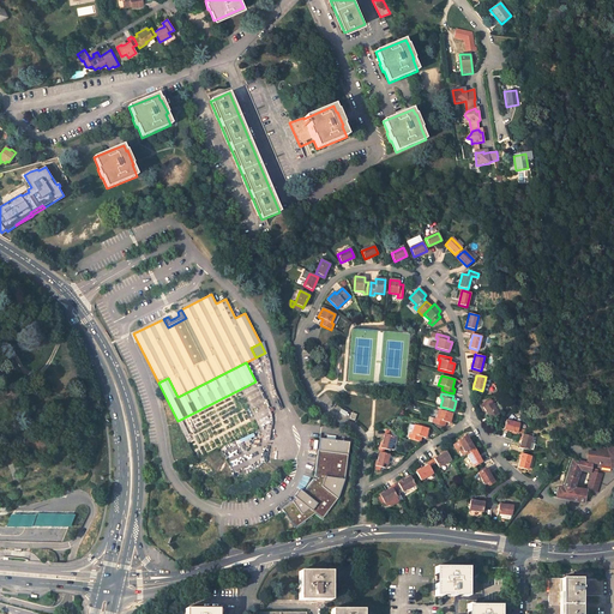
[(480,405),(481,408),(482,408),(491,403),(492,402),(491,398),(480,405)]
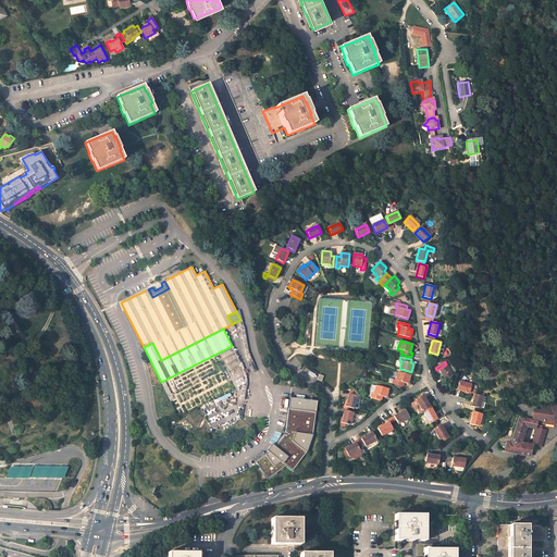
[(445,366),(437,370),(444,381),(452,376),(450,375),(456,372),(453,368),(452,367),(447,370),(445,366)]
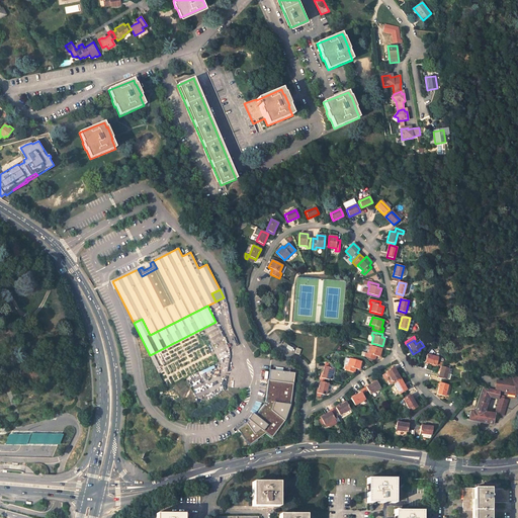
[(365,353),(364,357),(368,358),(374,359),(375,356),(379,357),(381,349),(369,346),(367,354),(365,353)]
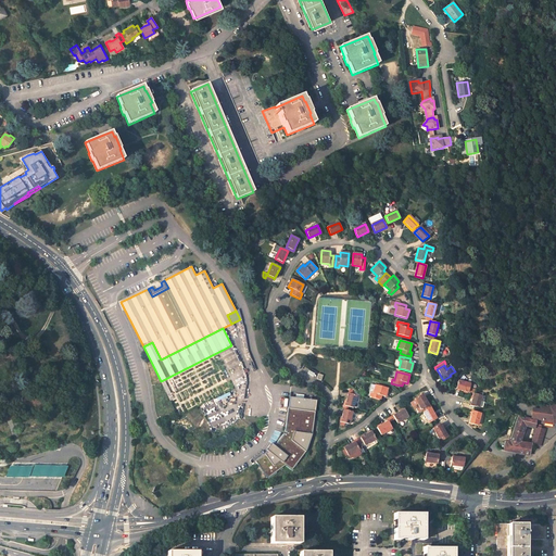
[(470,384),(458,380),(456,389),(468,392),(469,388),(470,384)]
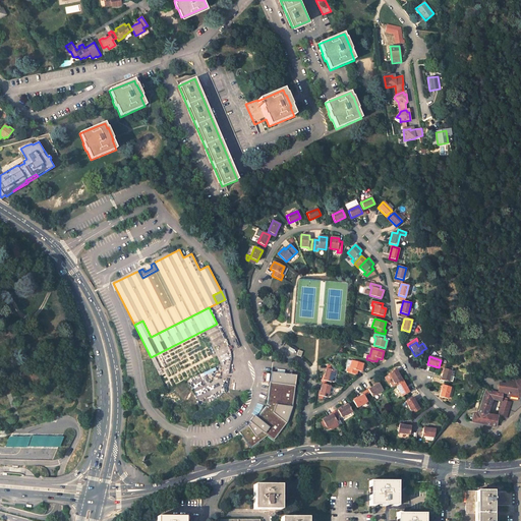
[(363,363),(352,360),(351,360),(348,360),(346,367),(347,368),(346,371),(356,374),(357,370),(361,371),(363,363)]
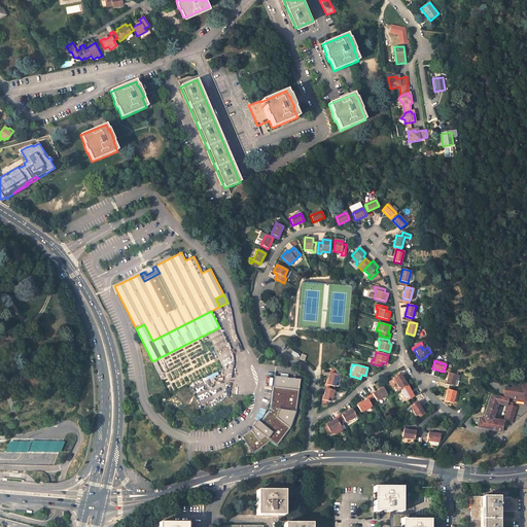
[(338,375),(329,373),(326,385),(335,387),(338,375)]
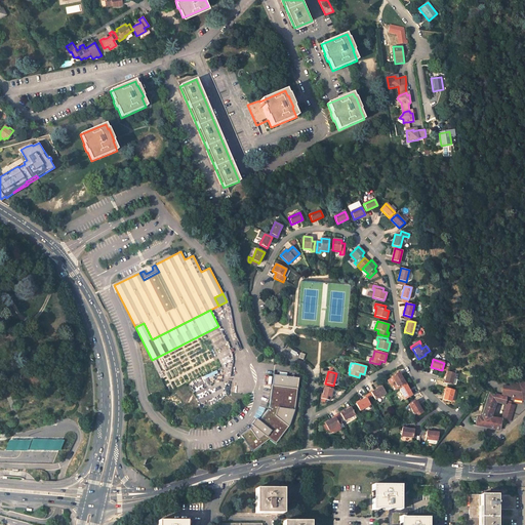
[(454,373),(447,371),(444,384),(451,385),(454,373)]
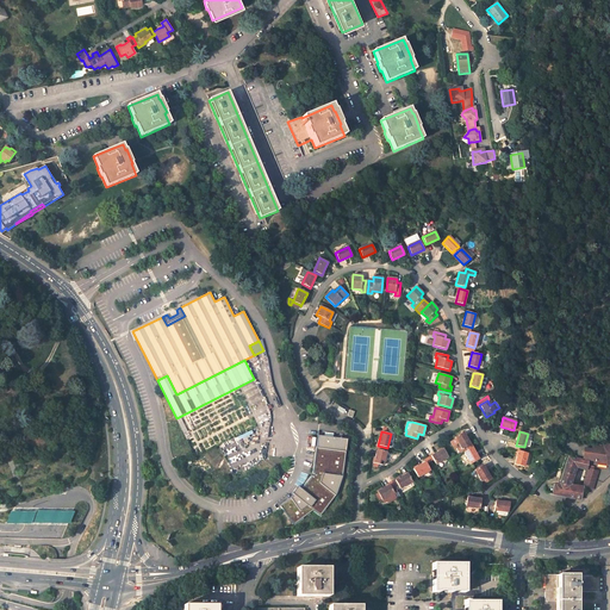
[(462,433),(455,437),(462,449),(466,447),(470,444),(462,433)]
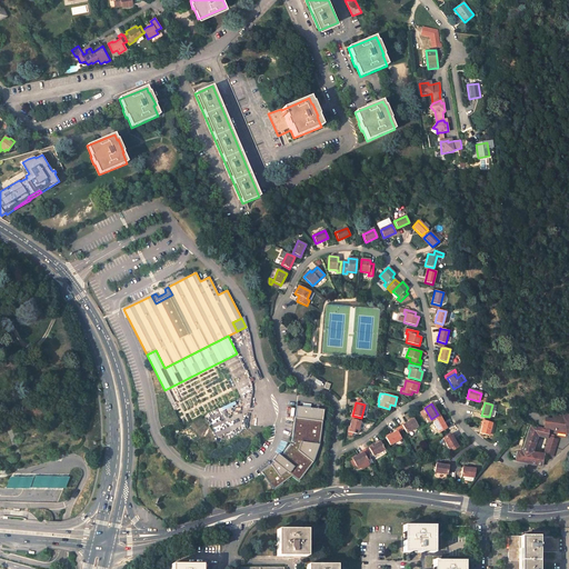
[(292,446),(283,458),(278,455),(273,460),(277,462),(272,468),(263,473),(277,490),(285,485),(287,486),(297,479),(302,483),(317,465),(322,446),(326,409),(296,406),(297,421),(295,446),(292,446)]
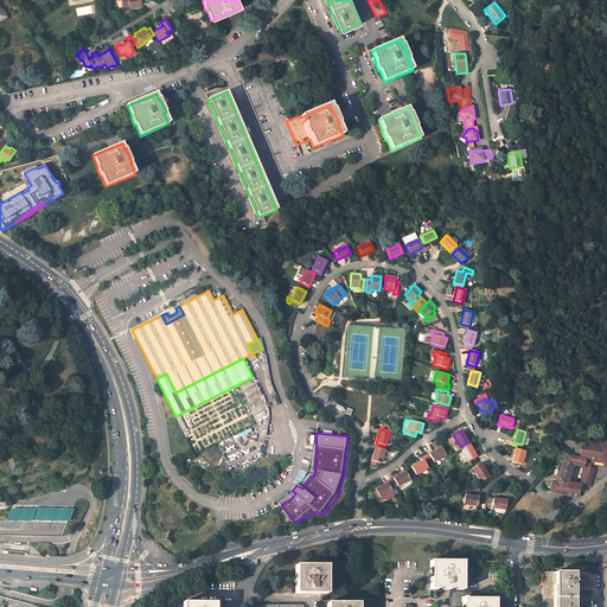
[(605,464),(606,461),(606,438),(601,441),(589,440),(589,446),(582,445),(581,457),(587,458),(586,461),(605,464)]
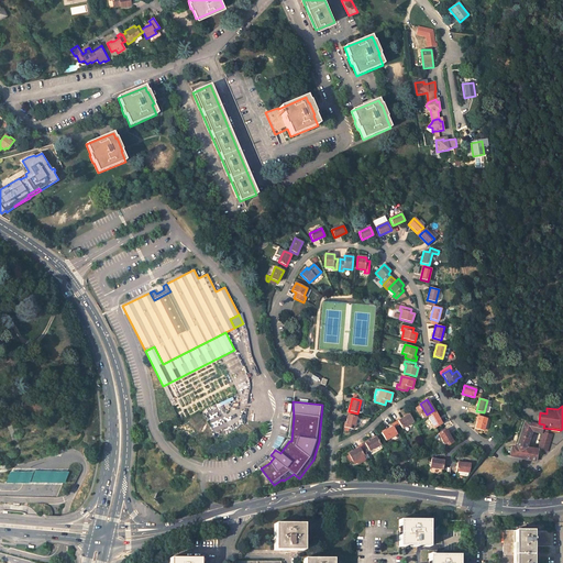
[(434,428),(442,424),(434,412),(431,415),(428,417),(434,428)]
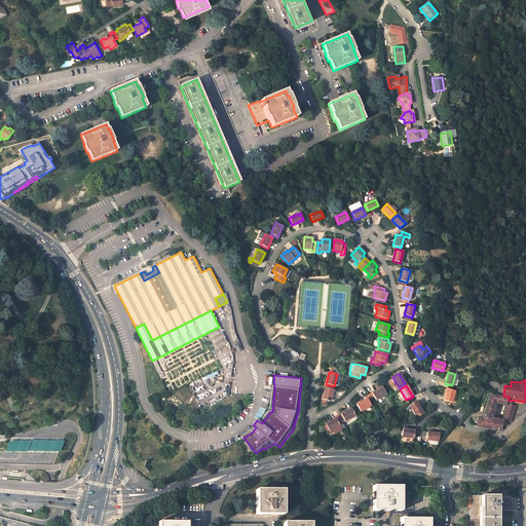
[(333,389),(326,387),(323,399),(323,400),(327,400),(330,401),(333,389)]
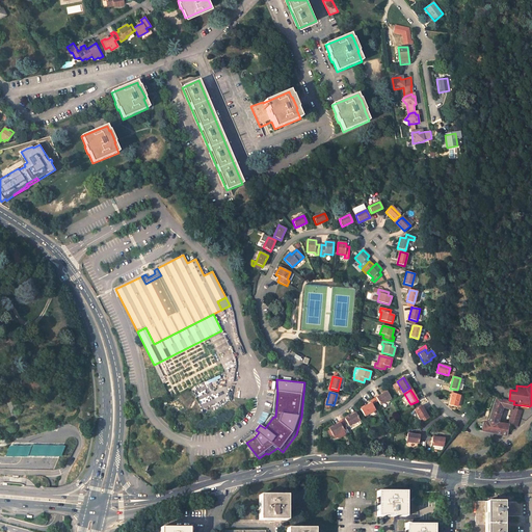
[(387,392),(376,398),(378,401),(379,405),(391,399),(387,392)]
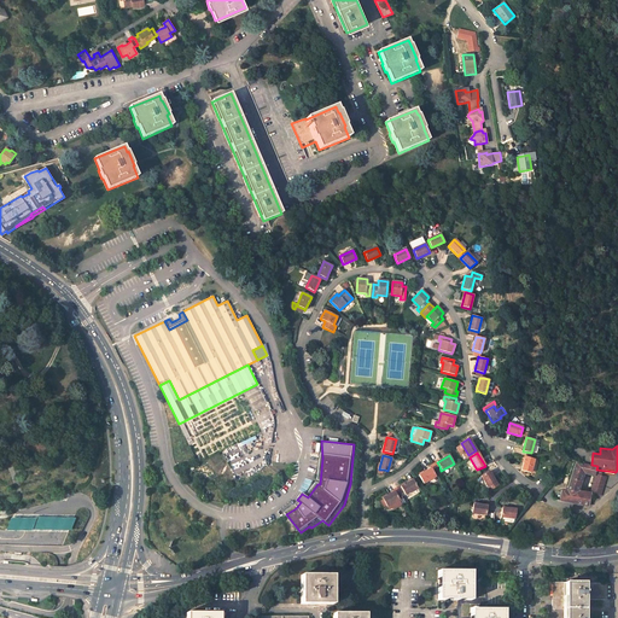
[(522,471),(530,473),(535,459),(531,458),(525,456),(522,471)]
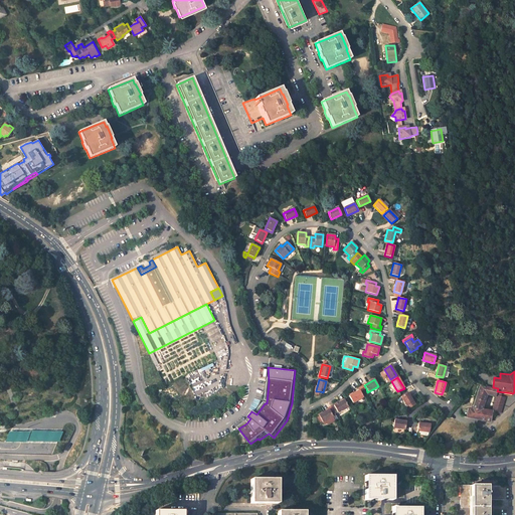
[(496,394),(498,388),(493,387),(480,383),(472,407),(469,407),(467,415),(489,419),(491,410),(481,408),(486,391),(496,394)]
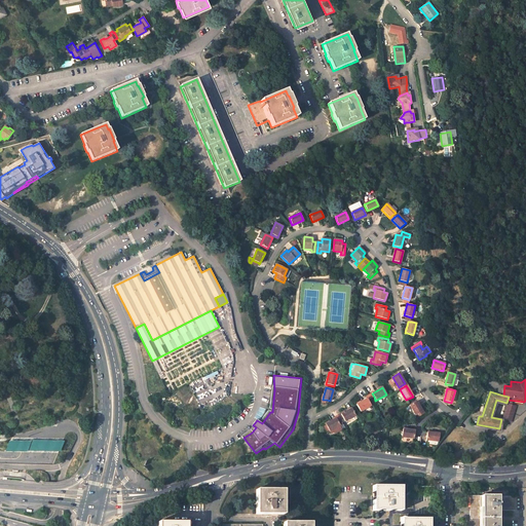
[(367,399),(357,405),(360,412),(371,405),(368,400),(367,399)]
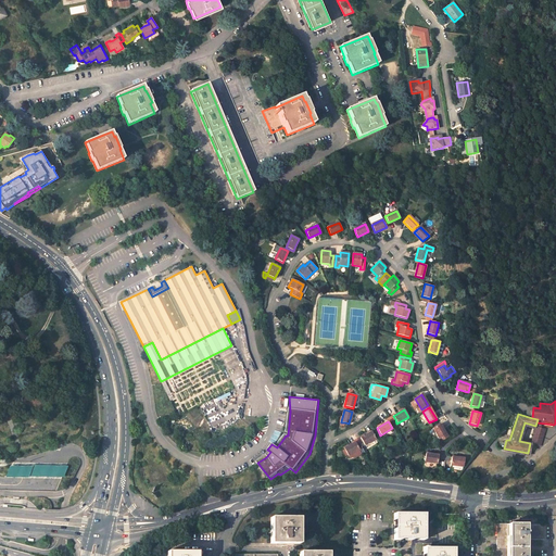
[(536,422),(535,426),(530,443),(541,445),(547,425),(542,424),(536,422)]
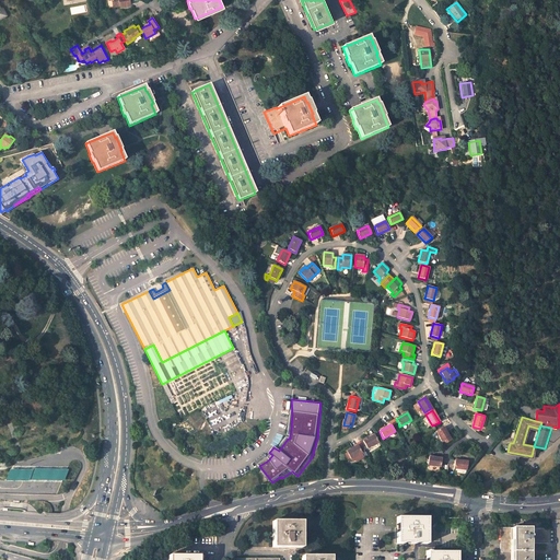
[(443,427),(435,431),(442,443),(442,442),(450,439),(443,427)]
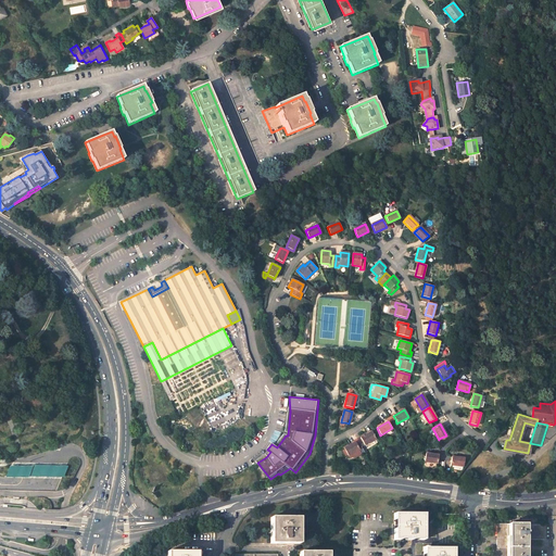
[(371,431),(359,438),(363,443),(364,445),(376,439),(371,431)]
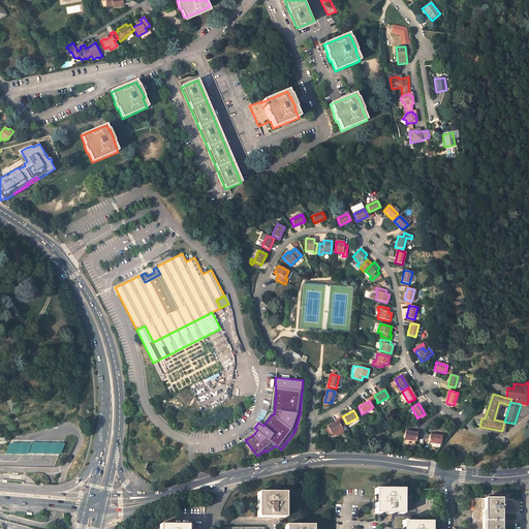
[(337,421),(327,427),(331,434),(342,428),(340,425),(337,421)]
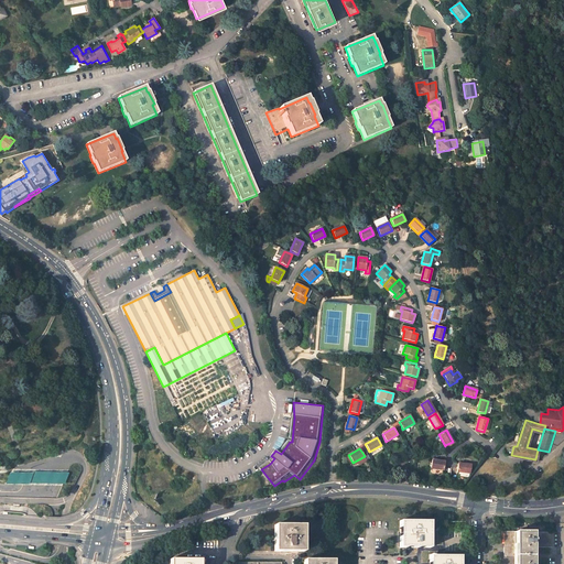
[(432,459),(431,468),(444,470),(444,466),(444,462),(432,459)]
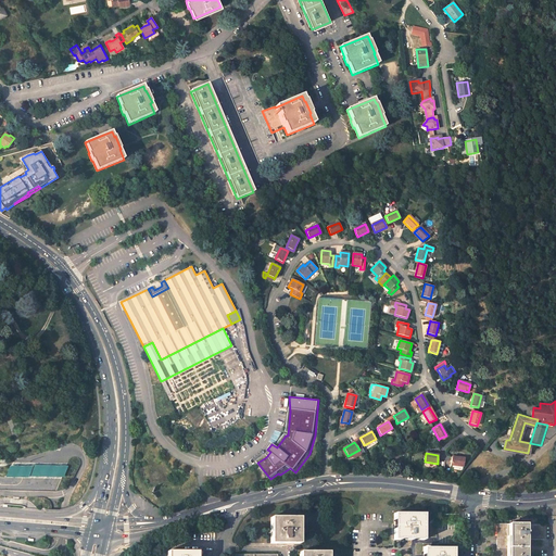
[(463,467),(465,458),(452,457),(451,462),(451,465),(463,467)]
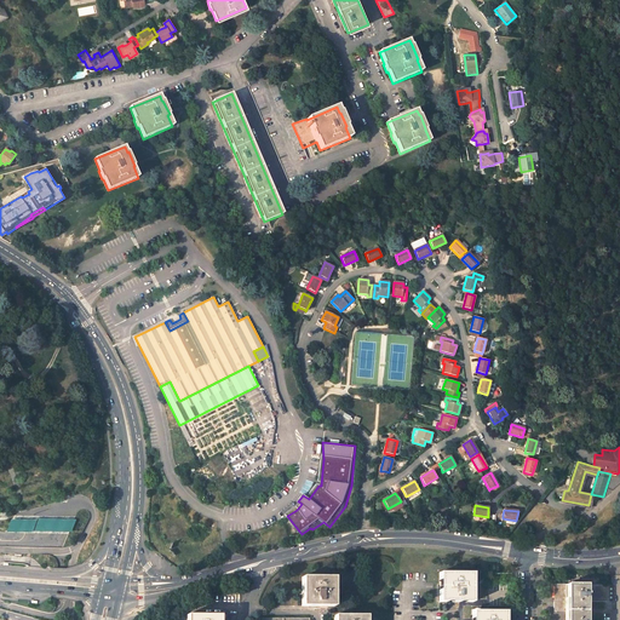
[(35,521),(11,520),(6,533),(32,533),(33,532),(72,533),(76,521),(36,520),(35,521)]
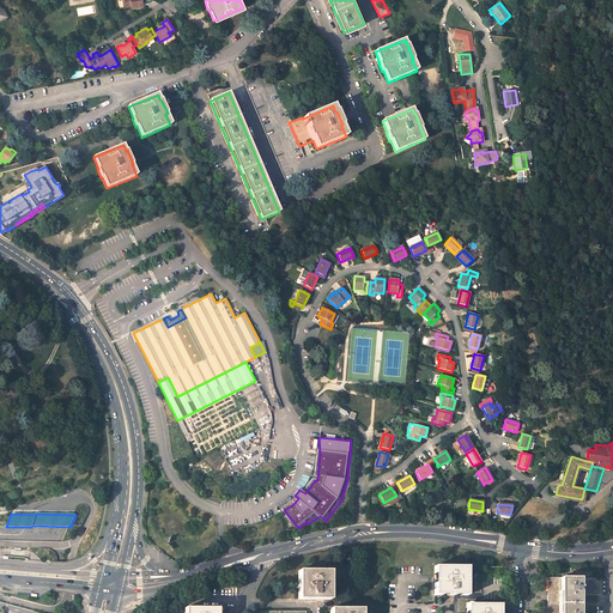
[(331,565),(298,564),(298,582),(298,594),(331,594),(331,565)]
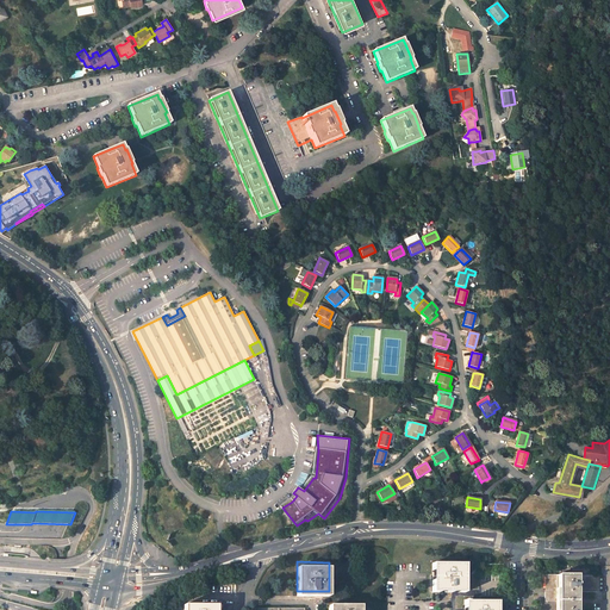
[(429,562),(429,591),(461,592),(461,562),(429,562)]
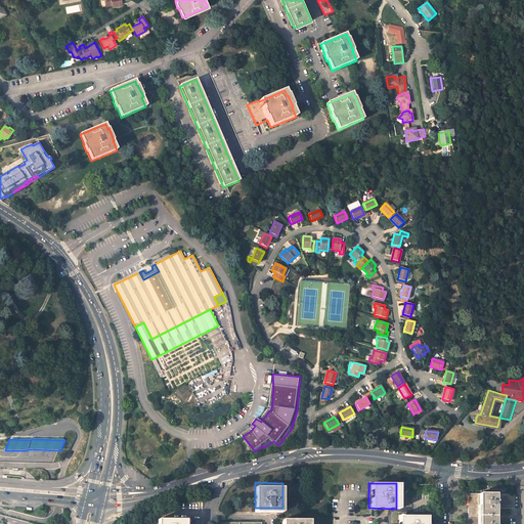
[(468,519),(479,519),(478,523),(496,523),(497,512),(497,509),(511,509),(518,509),(518,495),(495,495),(467,495),(468,519)]
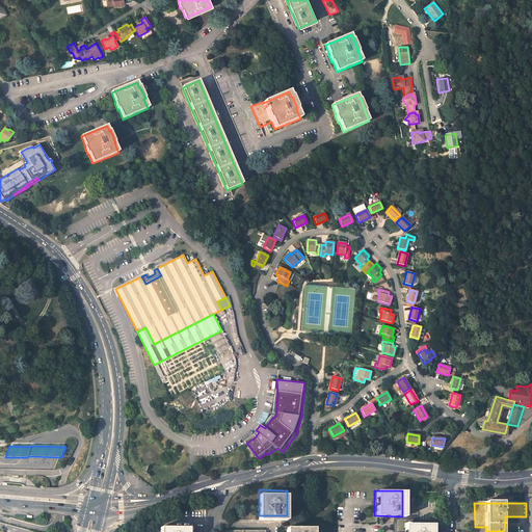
[(286,531),(314,531),(315,523),(286,523),(286,531)]
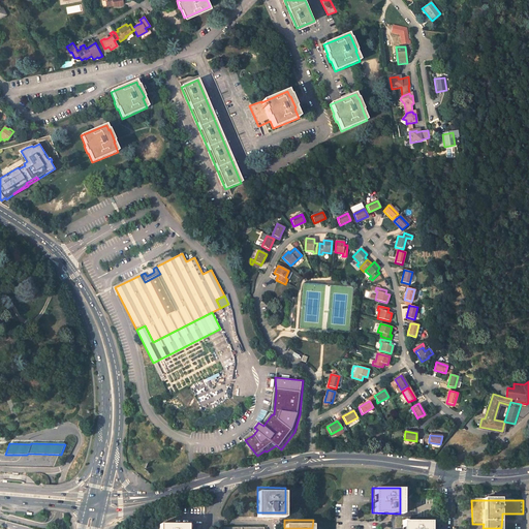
[(399,520),(399,528),(426,528),(427,521),(399,520)]
